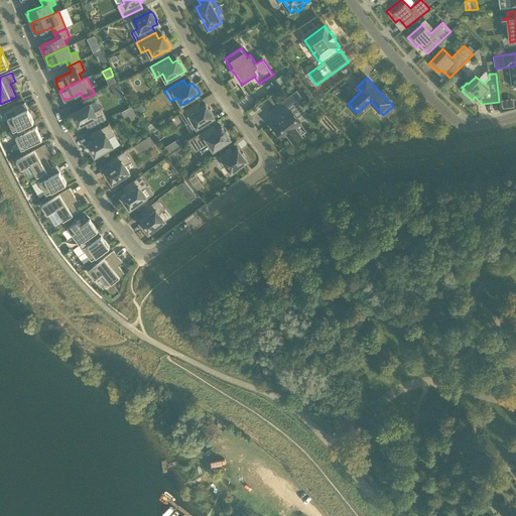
[(111,87),(114,92),(121,89),(118,83),(111,87)]
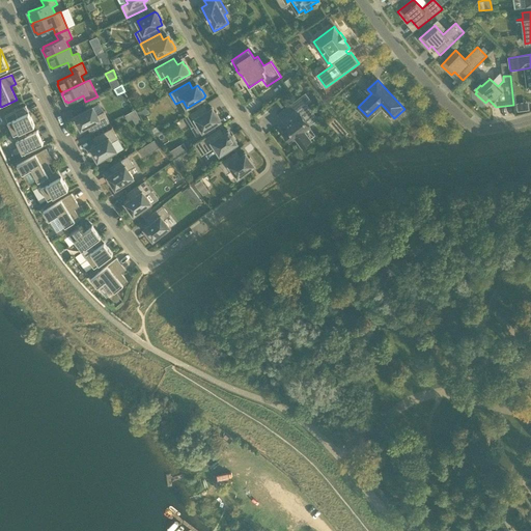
[(277,114),(278,115),(286,126),(285,126),(288,130),(283,134),(290,142),(296,138),(302,147),(311,141),(304,132),(310,128),(301,115),(300,115),(298,111),(311,101),(306,93),(277,114)]
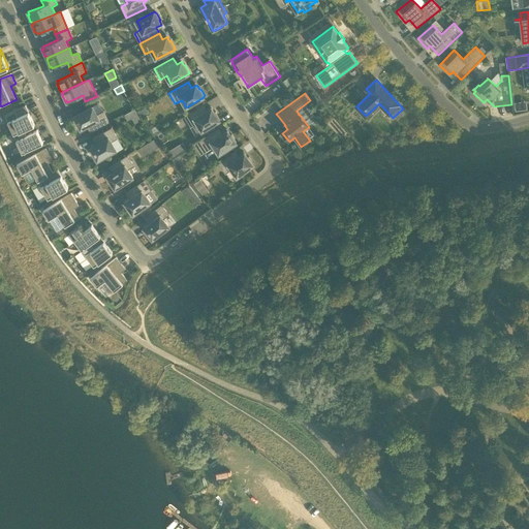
[(5,116),(13,134),(25,129),(35,125),(26,105),(5,116)]
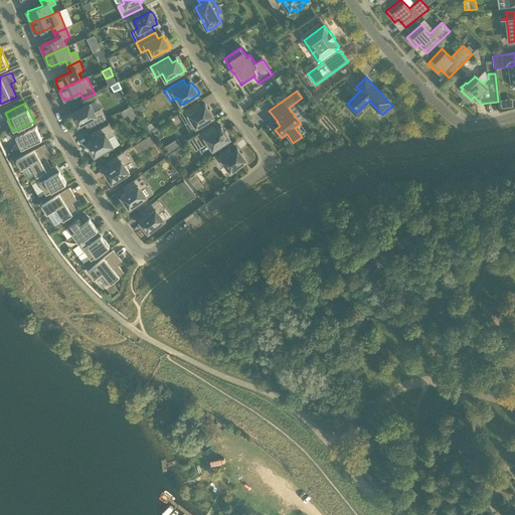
[(209,110),(207,106),(206,105),(201,109),(197,103),(180,114),(186,124),(192,121),(197,128),(199,126),(207,122),(214,118),(213,116),(214,116),(210,109),(209,110)]
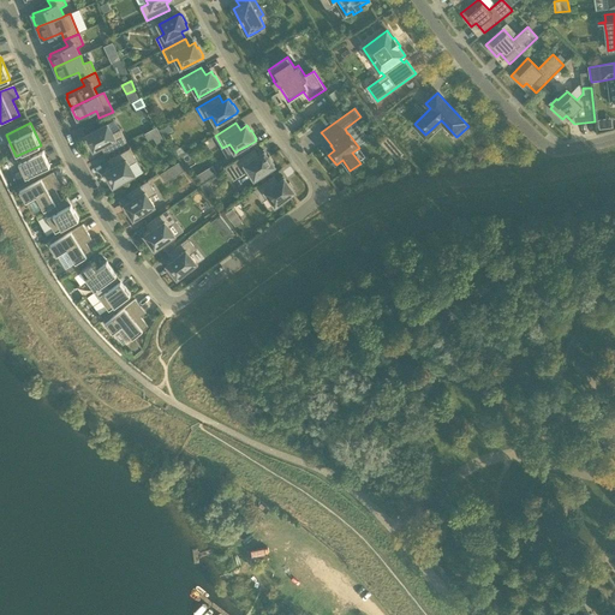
[(113,133),(108,125),(108,124),(85,136),(87,137),(85,138),(90,145),(91,145),(93,148),(94,151),(94,150),(96,150),(101,148),(103,150),(105,154),(106,154),(127,142),(121,132),(120,130),(113,133)]
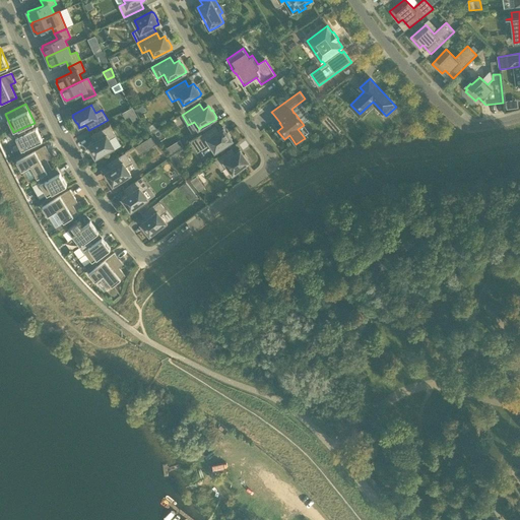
[(130,117),(135,113),(132,108),(123,114),(126,119),(130,117)]
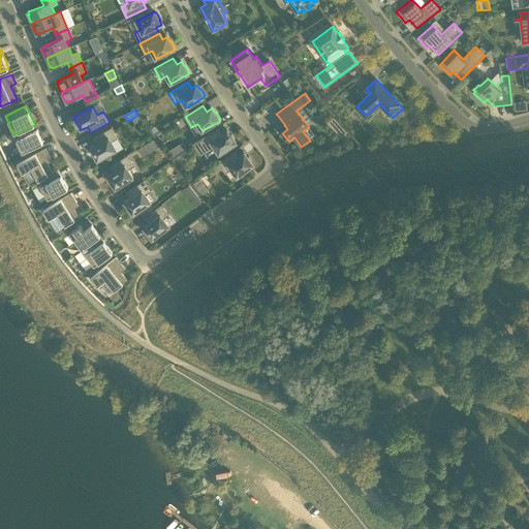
[(92,147),(91,148),(90,148),(93,153),(92,154),(96,160),(97,160),(97,161),(109,154),(110,156),(117,152),(112,143),(118,138),(112,128),(93,138),(95,143),(96,145),(92,147)]
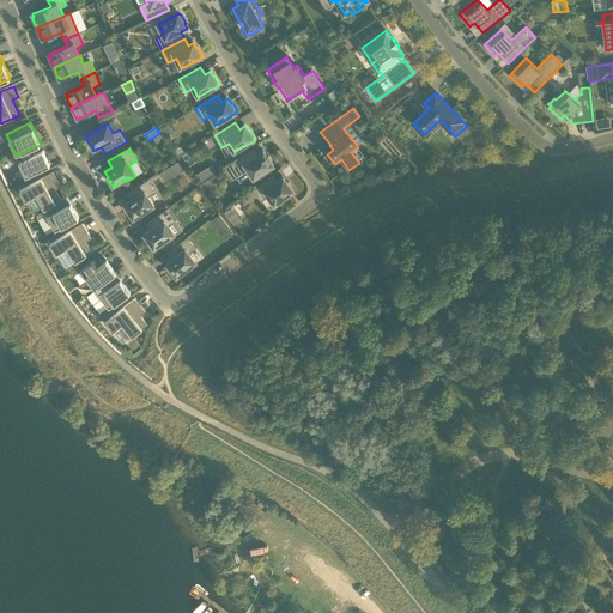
[(268,157),(265,152),(265,151),(259,156),(254,149),(225,168),(232,180),(248,170),(254,178),(274,165),(273,164),(274,164),(268,156),(268,157)]
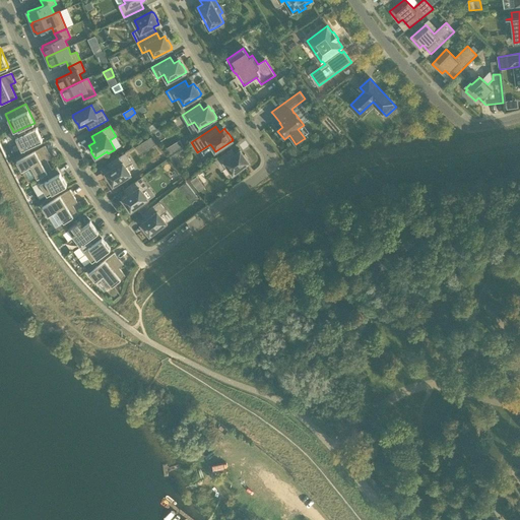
[(24,127),(13,132),(22,150),(43,140),(37,128),(26,133),(24,127)]
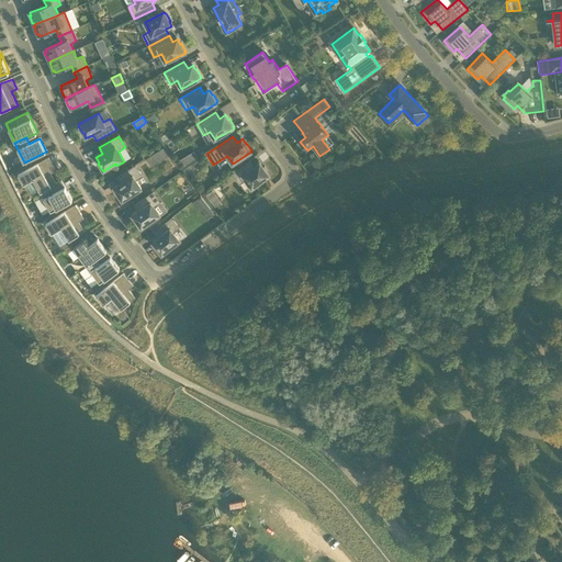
[(164,148),(147,159),(152,167),(168,156),(164,148)]
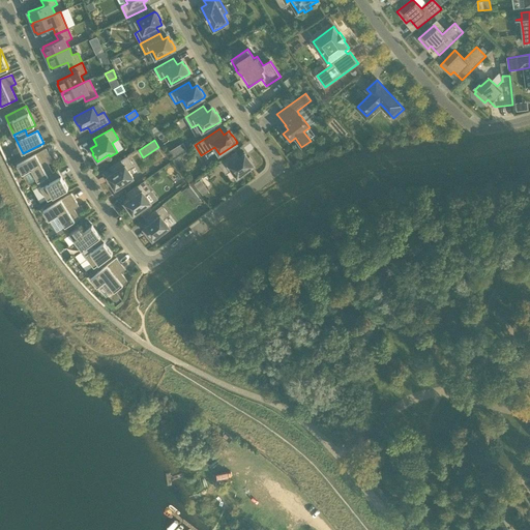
[(183,143),(178,146),(181,152),(186,149),(183,143)]
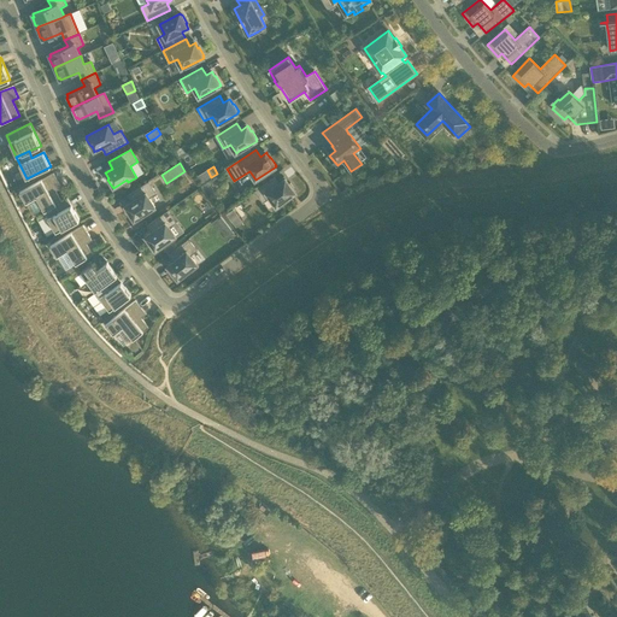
[(36,198),(45,211),(62,201),(54,188),(60,184),(54,174),(21,192),(27,204),(36,198)]
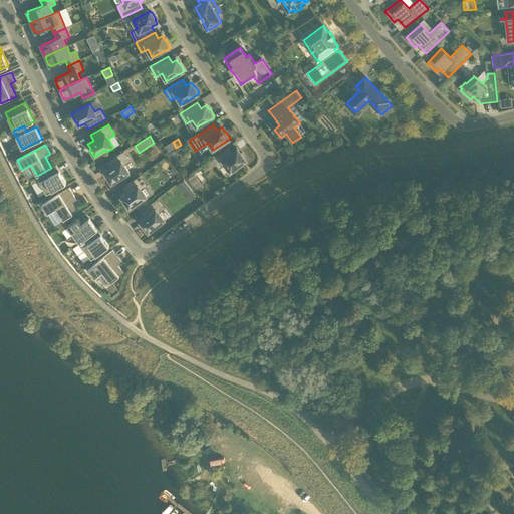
[(241,153),(239,150),(238,149),(233,153),(229,147),(212,160),(219,170),(225,165),(231,173),(232,172),(238,168),(238,167),(247,161),(246,159),(247,159),(242,153),(241,153)]
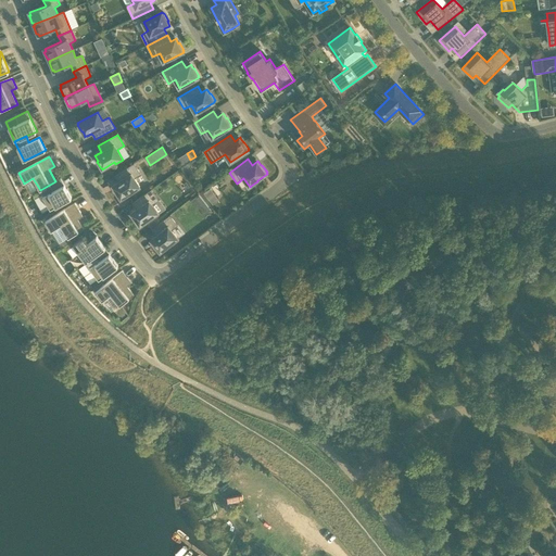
[(115,176),(117,180),(118,181),(114,185),(113,185),(113,186),(116,190),(114,191),(119,199),(121,198),(121,199),(140,187),(135,178),(141,175),(135,163),(115,176)]
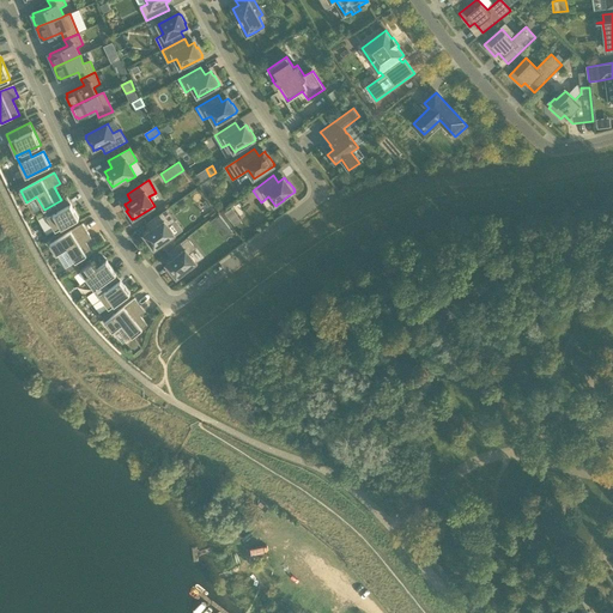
[(207,194),(213,190),(207,182),(202,186),(207,194)]
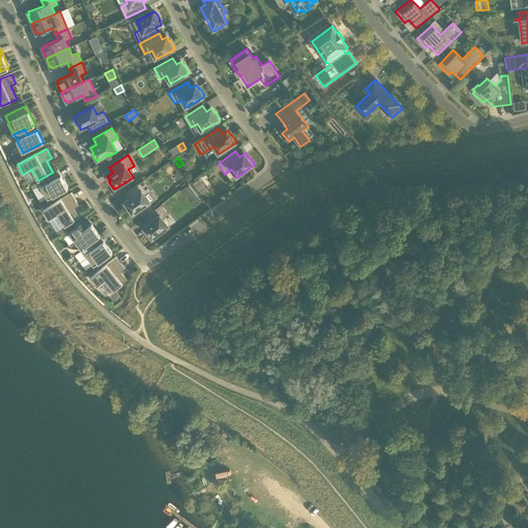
[(38,180),(48,199),(68,188),(58,169),(53,172),(38,180)]
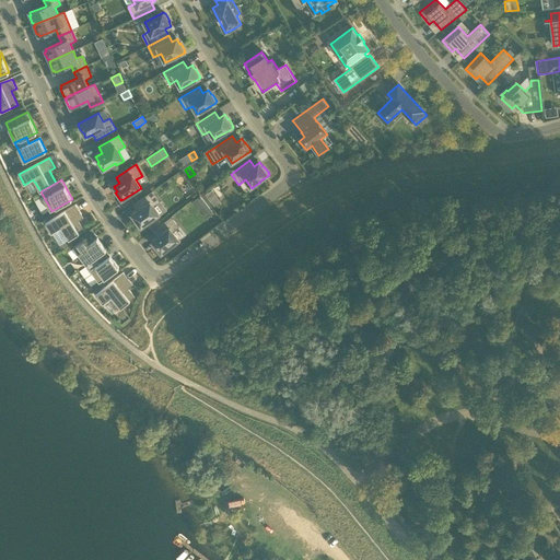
[(216,195),(211,190),(206,195),(209,200),(216,195)]
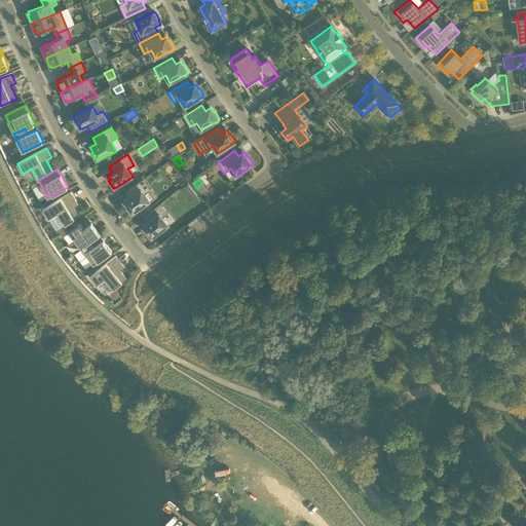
[(125,192),(128,196),(129,197),(125,200),(124,201),(127,207),(126,208),(130,214),(132,213),(133,214),(150,201),(145,194),(151,190),(144,180),(125,192)]
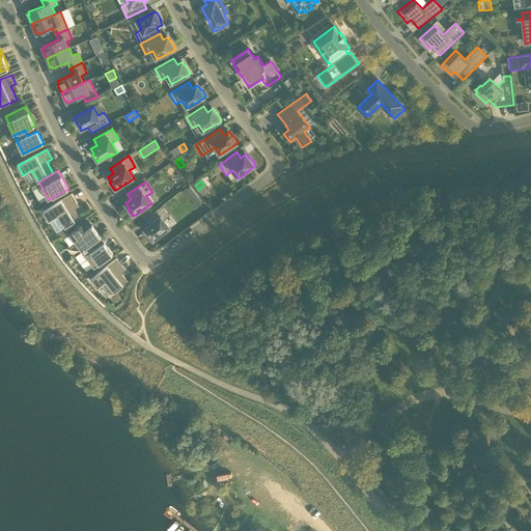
[(189,199),(195,194),(190,187),(183,192),(189,199)]
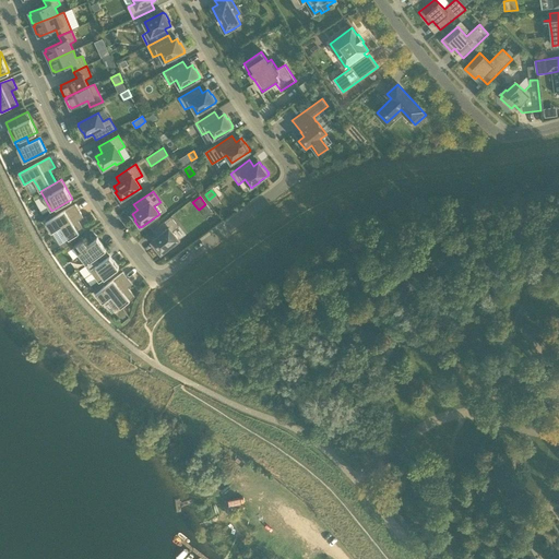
[(84,229),(79,221),(76,217),(82,214),(75,204),(46,223),(52,233),(61,227),(69,239),(84,229)]
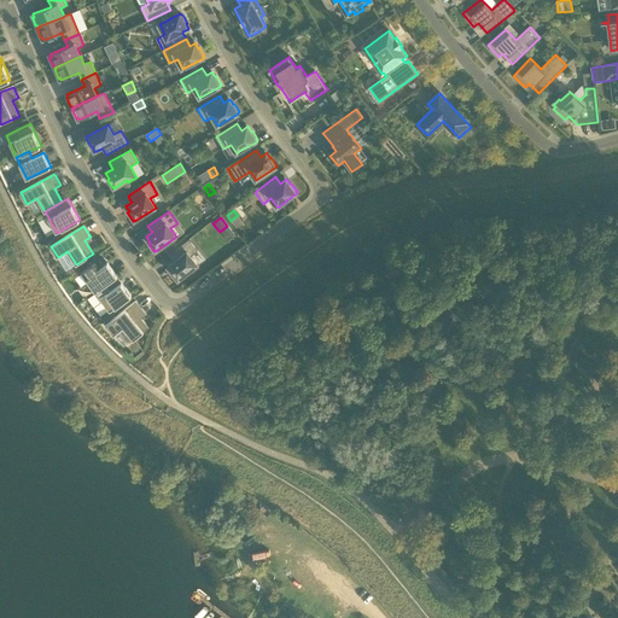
[(169,266),(168,266),(168,267),(172,272),(170,273),(176,280),(178,279),(179,280),(191,270),(192,273),(199,267),(192,256),(198,251),(190,239),(176,250),(169,255),(174,262),(169,266)]
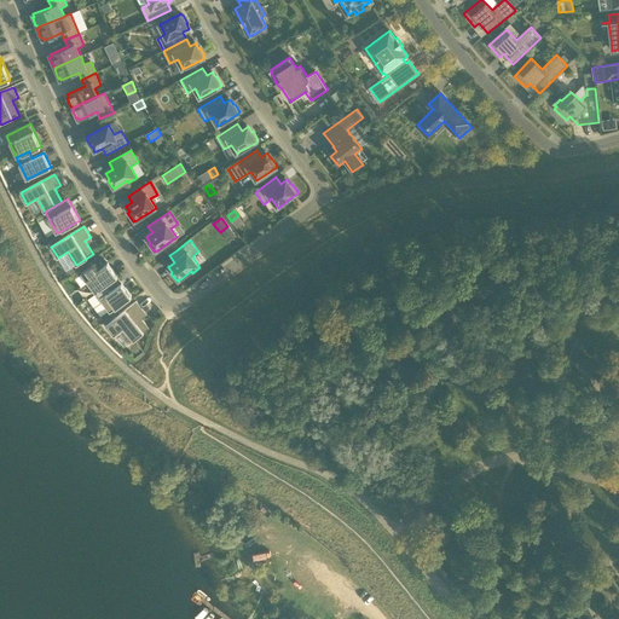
[(172,244),(165,250),(169,255),(177,250),(172,244)]
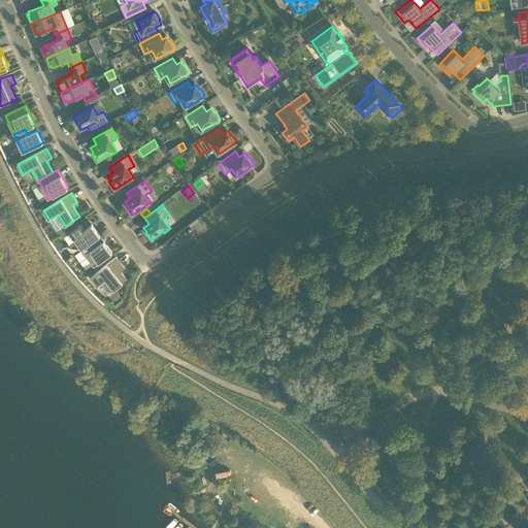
[(100,235),(92,224),(83,231),(79,226),(69,233),(81,250),(100,235)]
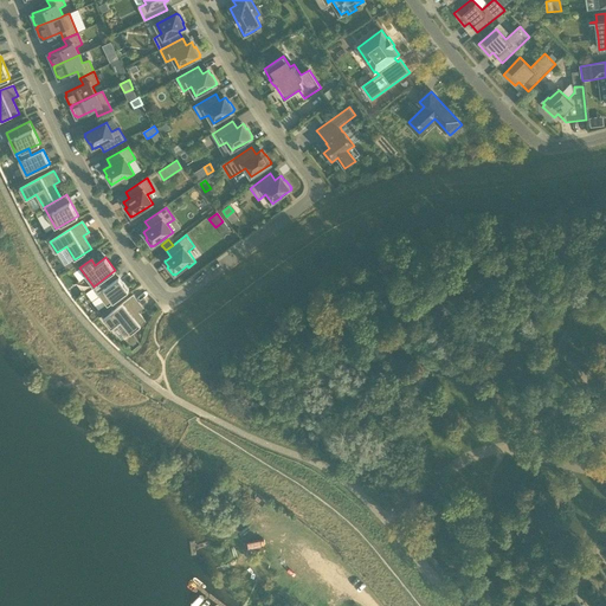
[(94,287),(108,304),(129,289),(115,270),(94,287)]
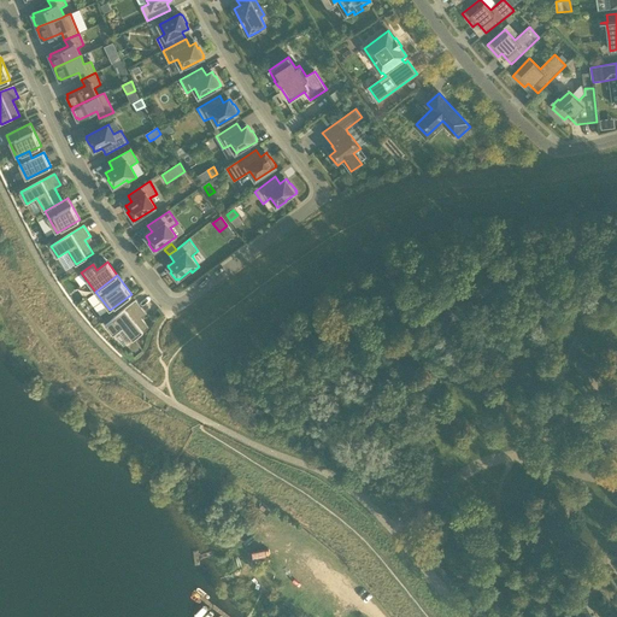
[(134,340),(134,339),(150,327),(139,315),(144,310),(136,300),(106,324),(113,335),(123,327),(134,340)]
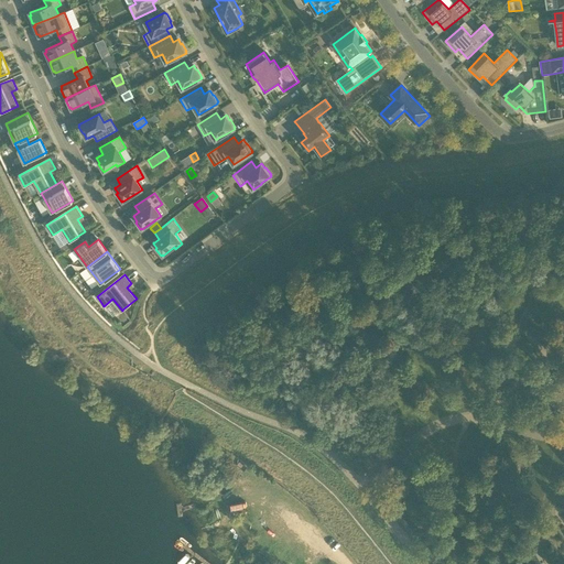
[(562,563),(557,551),(552,545),(546,548),(554,563),(562,563)]
